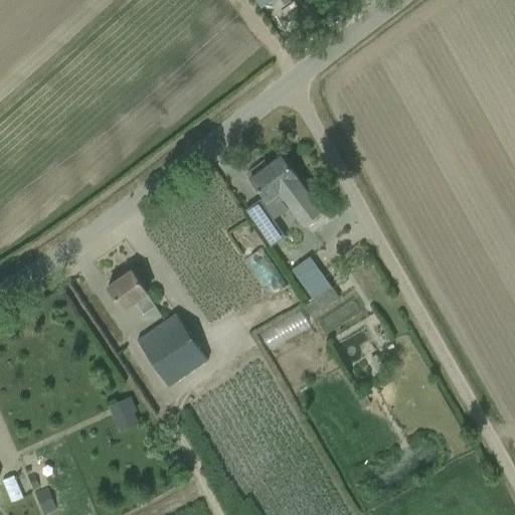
[(322,210),(280,156),(250,178),(265,197),(260,201),(259,199),(244,209),(270,245),(284,235),(272,219),(286,209),(281,201),(285,198),(304,223),(322,210)]
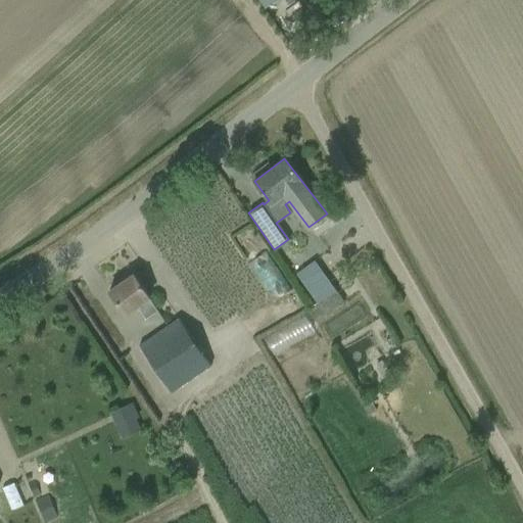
[(269,284),(284,272),(257,238),(243,250),(269,284)]
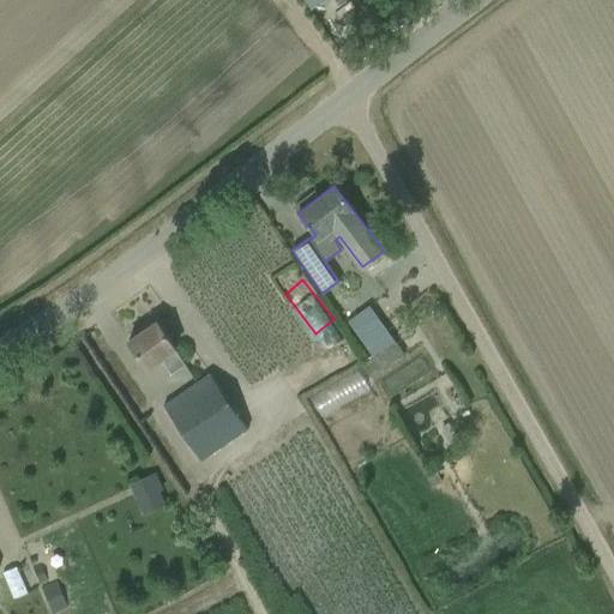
[(404,353),(392,337),(386,331),(367,306),(348,323),(372,354),(360,363),(371,378),(404,353)]
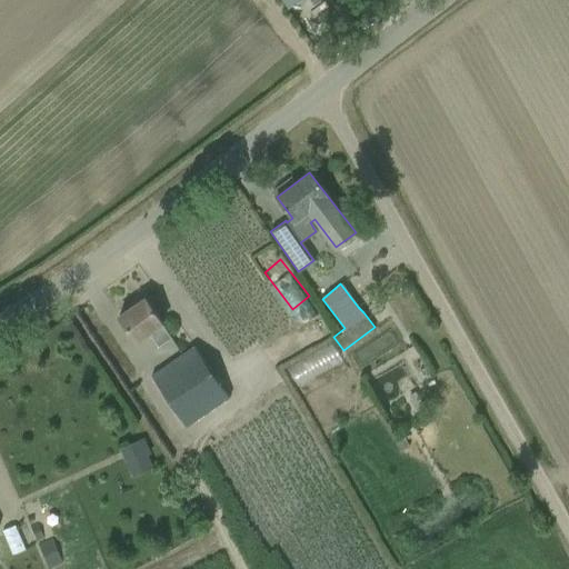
[(171,337),(158,317),(145,299),(118,317),(131,336),(136,342),(149,332),(158,347),(171,337)]
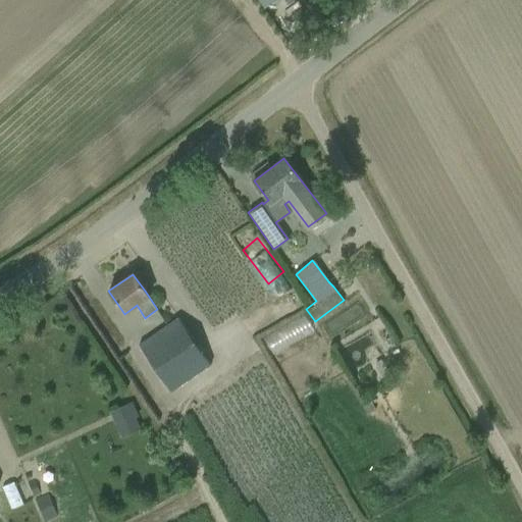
[(299,299),(255,319),(265,342),(309,321),(299,299)]
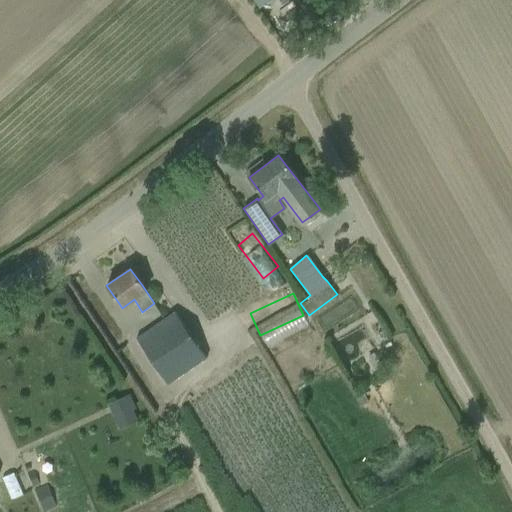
[(164,319),(137,338),(169,384),(208,357),(176,311),(164,319)]
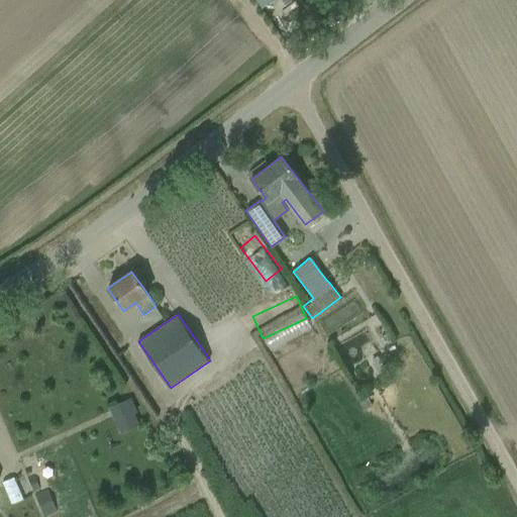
[(377,357),(371,360),(379,374),(385,370),(377,357)]
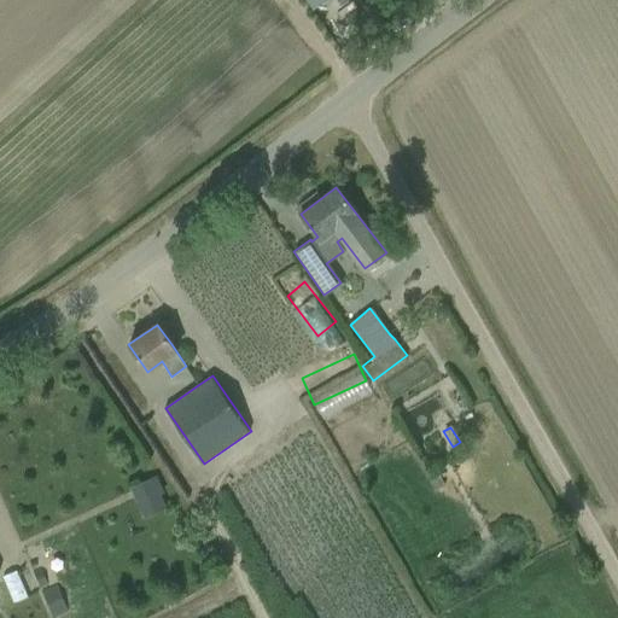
[(134,501),(161,493),(149,460),(123,468),(134,501)]
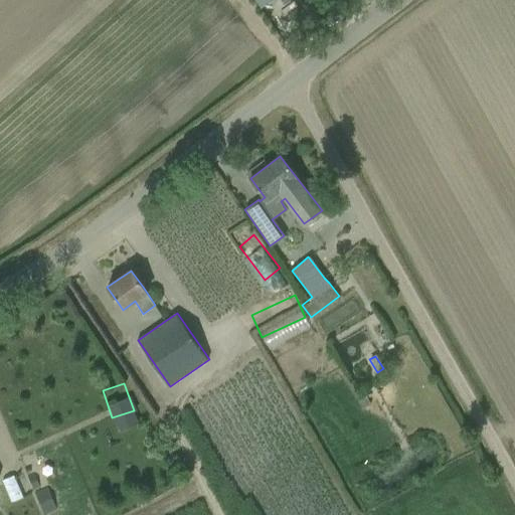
[(366,395),(358,400),(362,408),(370,403),(366,395)]
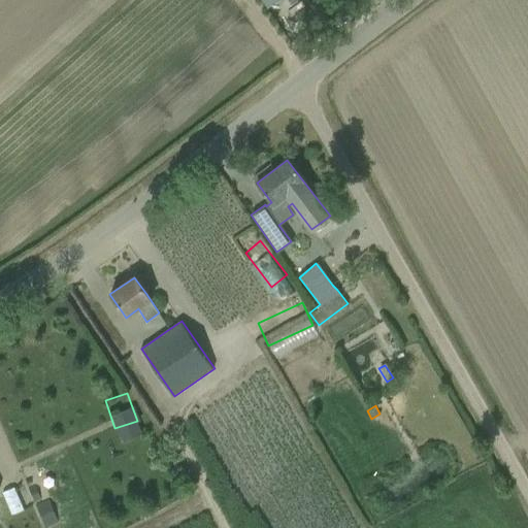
[(34,486),(28,489),(34,501),(39,499),(34,486)]
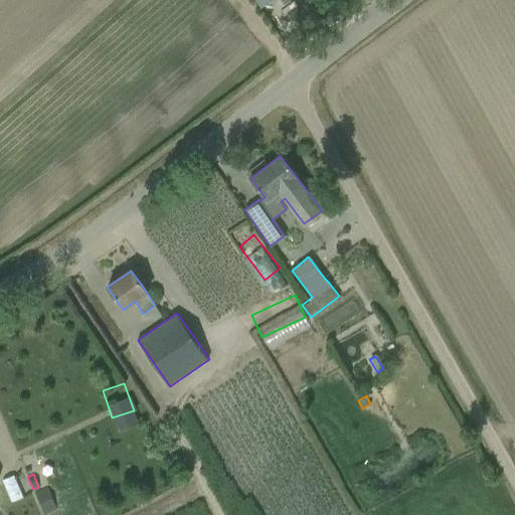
[(36,492),(35,496),(43,514),(55,510),(46,488),(36,492)]
